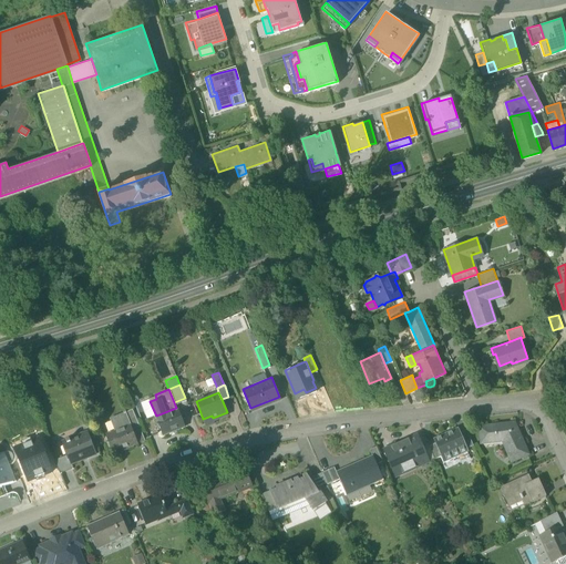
[(146,417),(155,413),(150,401),(147,393),(133,399),(137,411),(143,409),(146,417)]
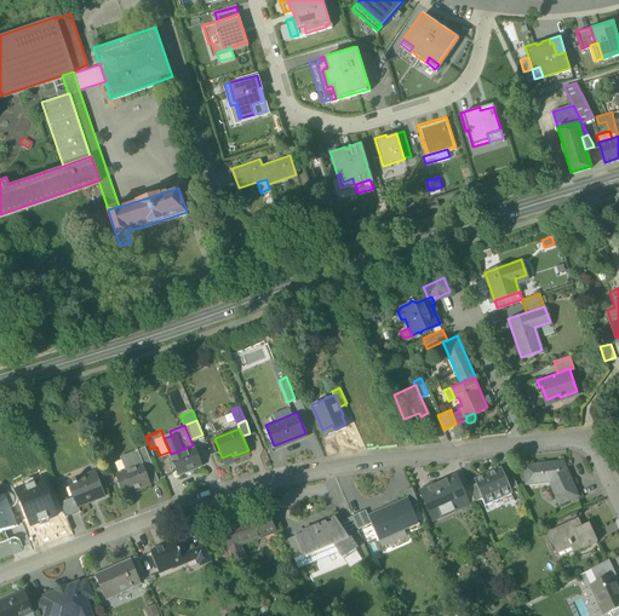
[(142,462),(150,482),(158,478),(144,445),(137,448),(142,462)]
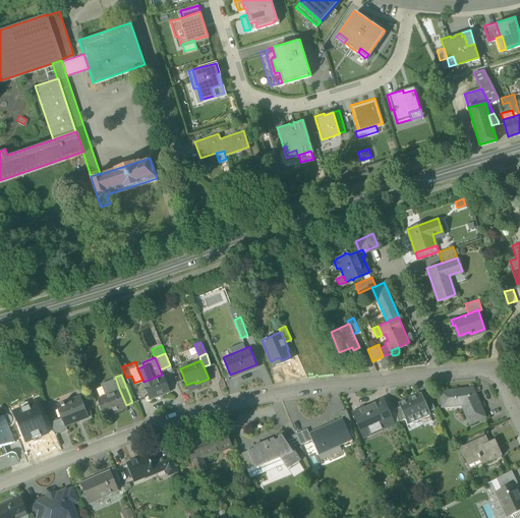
[(163,375),(162,375),(143,382),(150,397),(169,390),(163,375)]
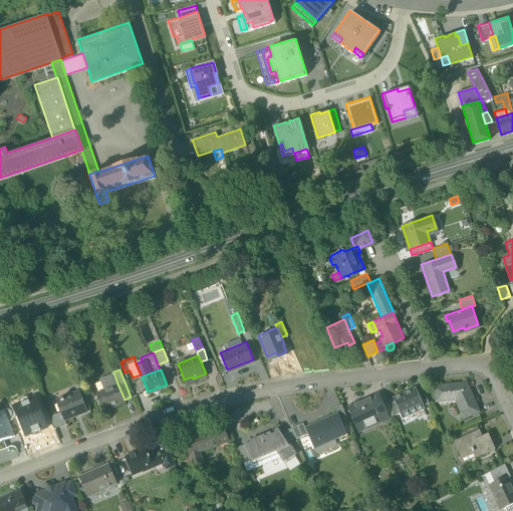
[(99,377),(103,389),(117,384),(113,371),(99,377)]
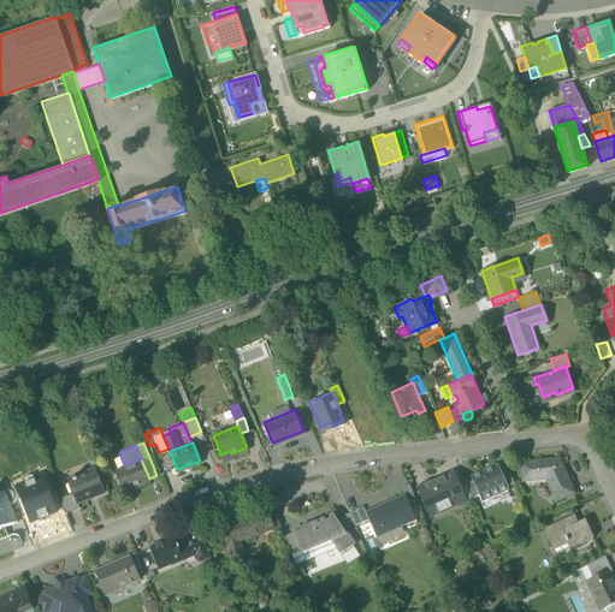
[(549,482),(555,498),(573,491),(559,457),(520,462),(522,476),(540,474),(539,473),(548,471),(551,481),(549,482)]
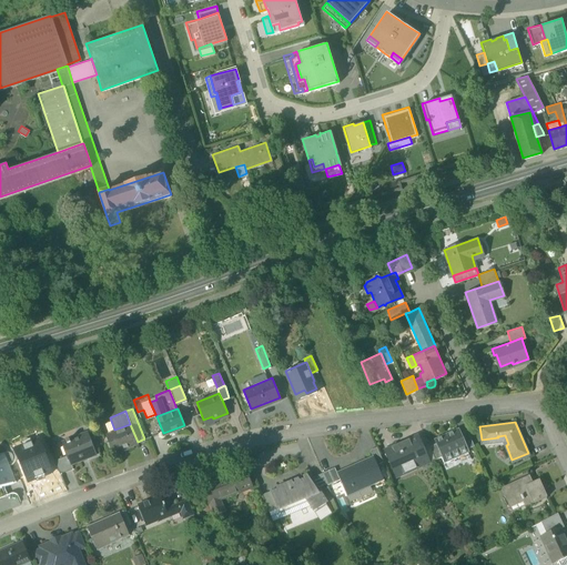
[(138,442),(130,424),(114,430),(107,433),(105,434),(111,449),(125,443),(127,445),(138,442)]
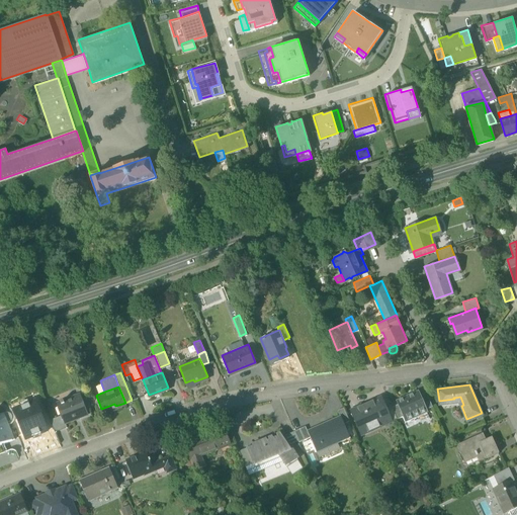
[(402,415),(404,421),(414,416),(413,414),(424,409),(425,409),(426,409),(425,408),(419,394),(418,391),(412,393),(413,395),(410,397),(409,395),(396,400),(398,403),(403,415),(402,415)]
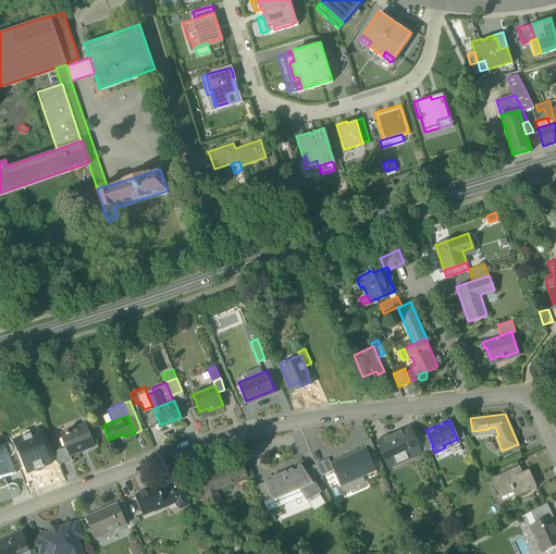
[(451,423),(457,439),(465,436),(457,420),(451,423)]
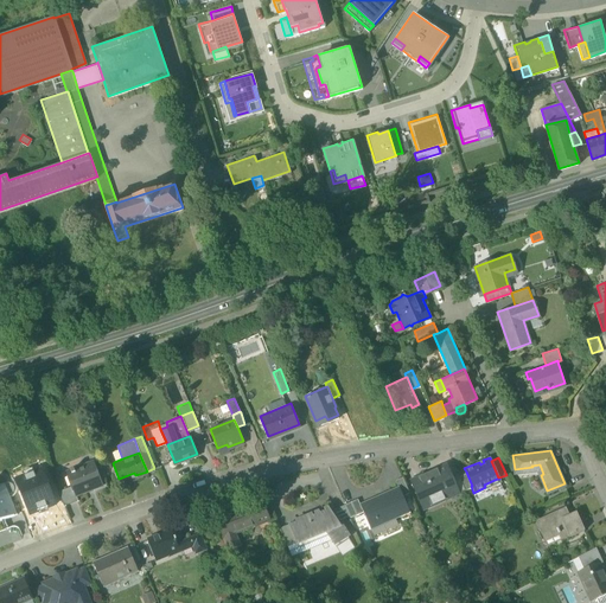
[(71,485),(75,494),(76,493),(85,489),(87,487),(102,481),(93,459),(82,463),(83,464),(65,472),(71,485)]
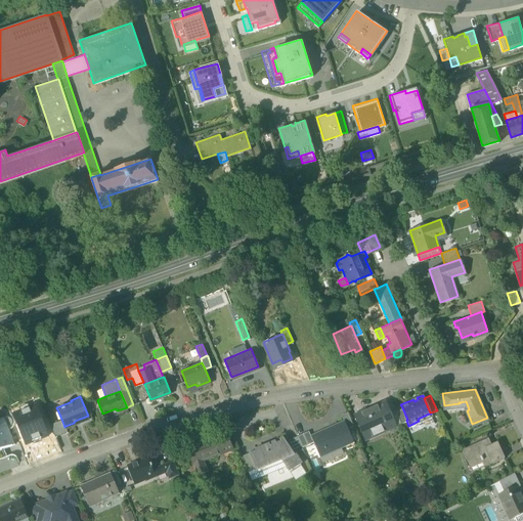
[(35,403),(40,415),(45,413),(41,400),(35,403)]
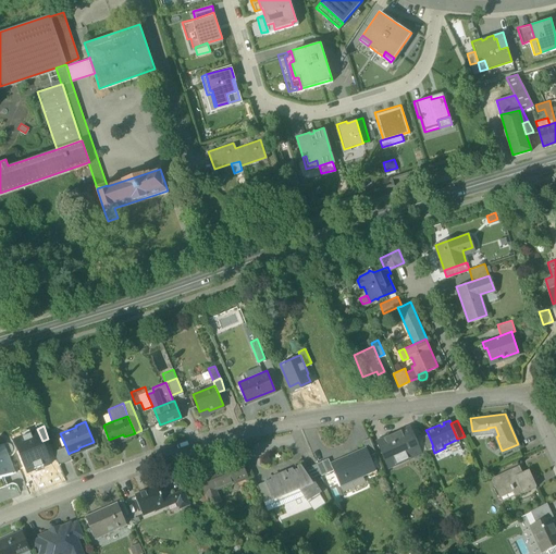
[(405,451),(407,457),(420,452),(414,438),(409,426),(402,429),(403,431),(386,438),(385,439),(391,451),(393,456),(405,451)]
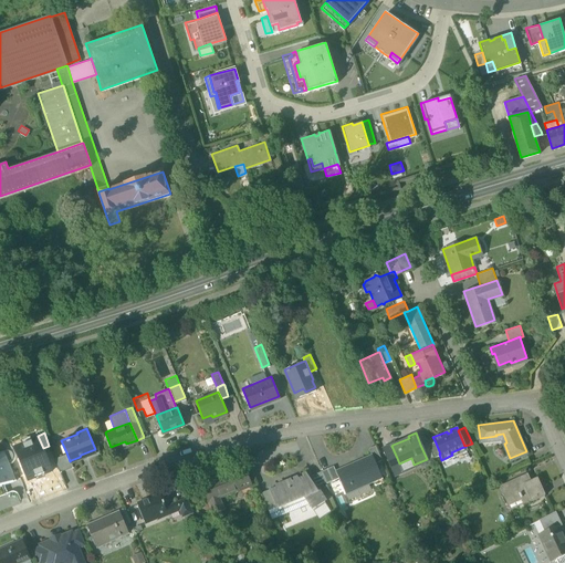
[(495,435),(497,436),(500,436),(504,444),(506,442),(503,434),(495,435)]
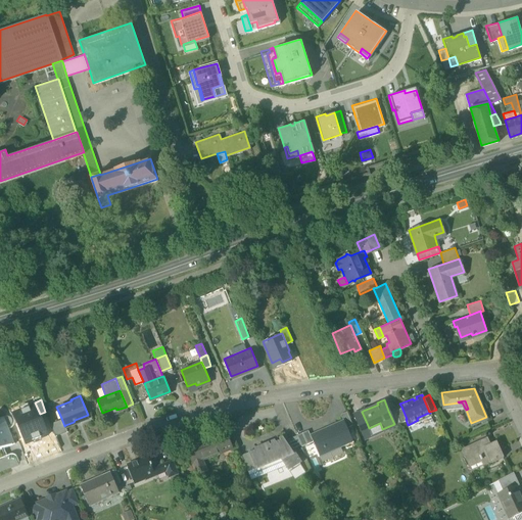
[(40,414),(35,403),(13,411),(26,441),(47,433),(40,414)]
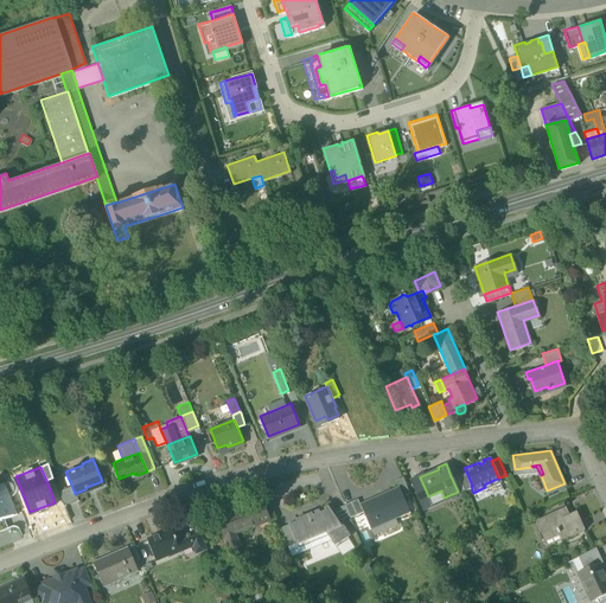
[(438,467),(420,475),(421,476),(439,469),(438,467)]
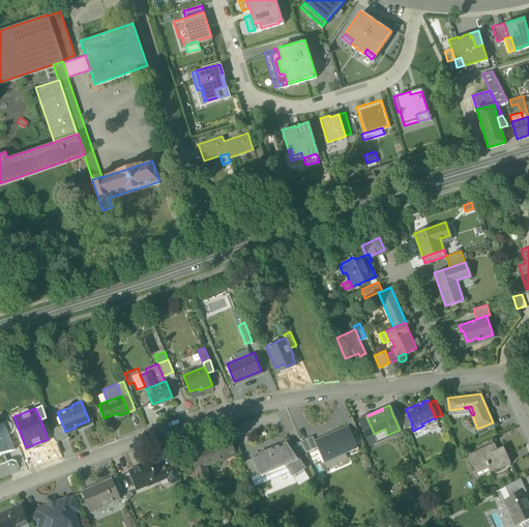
[(407,412),(400,415),(406,428),(411,425),(412,425),(407,412)]
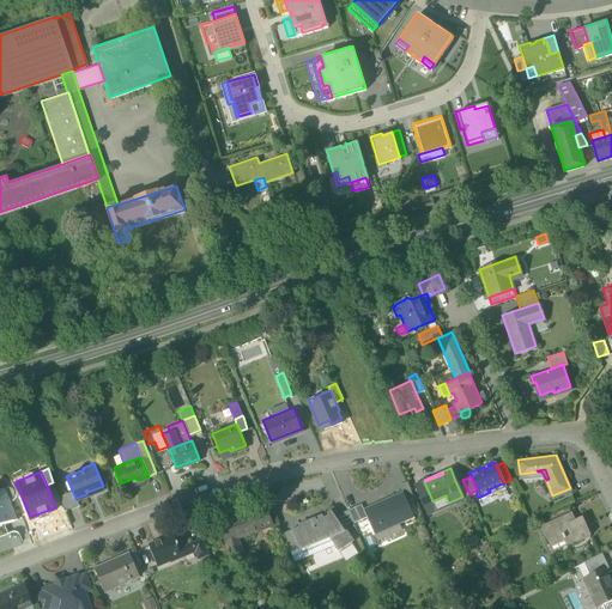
[(462,497),(470,494),(462,480),(462,477),(455,481),(462,497)]
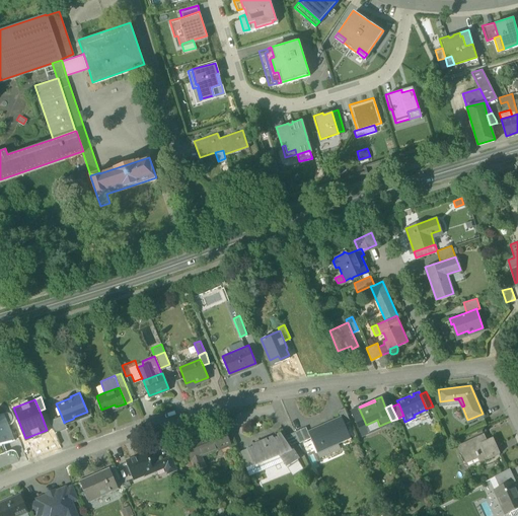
[(341,415),(344,423),(350,420),(344,407),(338,410),(340,415),(341,415)]
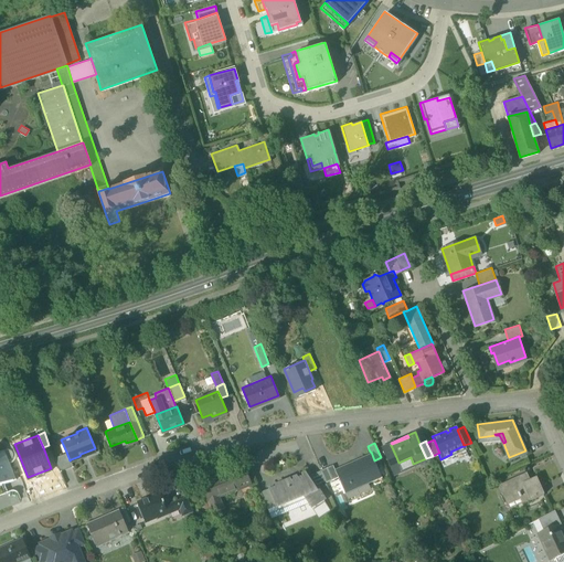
[(382,446),(389,460),(396,457),(391,445),(392,444),(391,443),(382,446)]
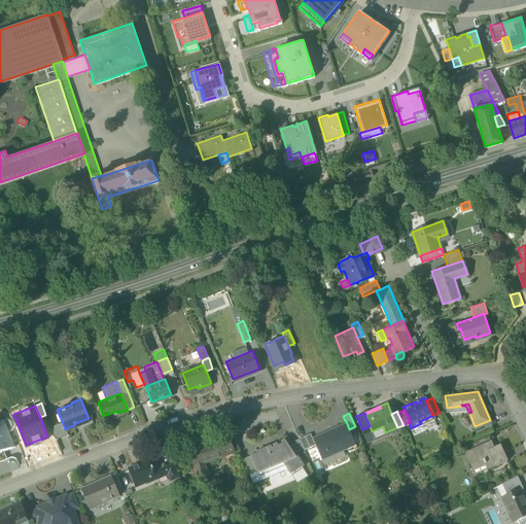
[(7,427),(9,426),(11,424),(11,422),(11,419),(9,418),(7,417),(4,418),(0,419),(0,450),(12,445),(5,427),(7,427)]
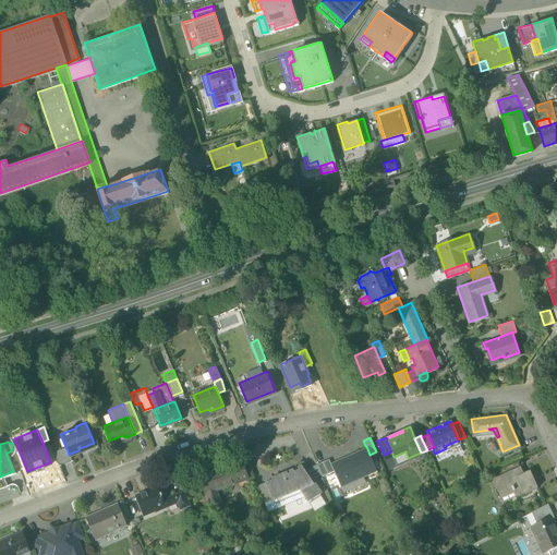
[(52,450),(58,463),(71,458),(70,454),(69,455),(65,446),(52,450)]
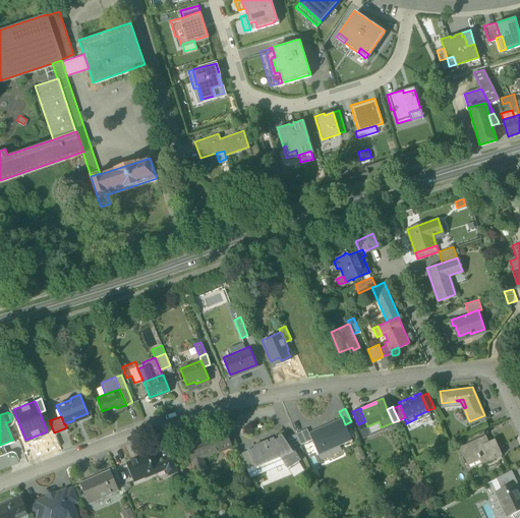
[(320,440),(324,448),(338,441),(339,444),(352,439),(345,424),(342,416),(341,416),(329,421),(331,424),(312,433),(316,441),(320,440)]
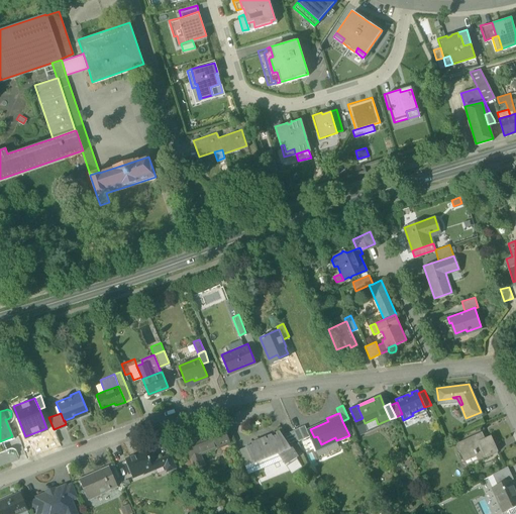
[(328,421),(326,418),(309,426),(310,429),(328,421)]
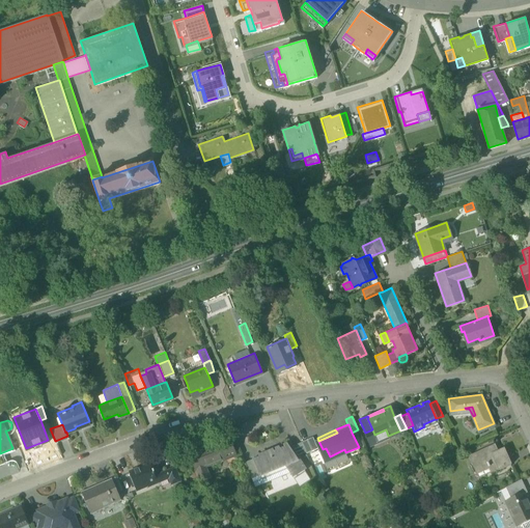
[(372,429),(365,433),(370,444),(388,436),(386,429),(374,435),(372,429)]
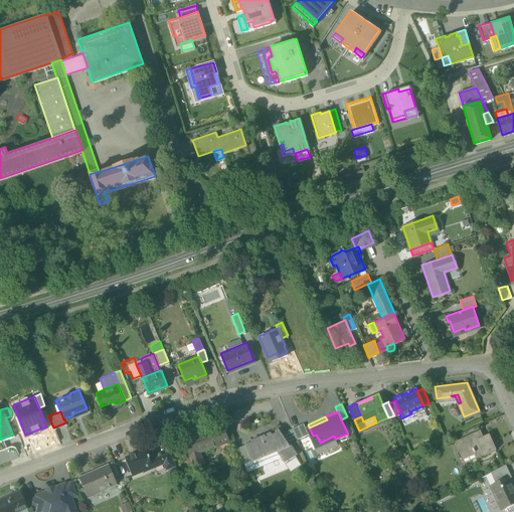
[(303,421),(297,424),(302,436),(308,434),(306,429),(303,421)]
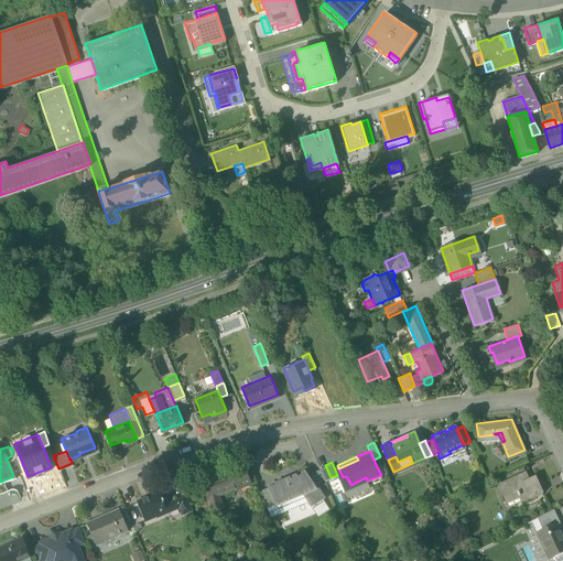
[(242,463),(230,468),(236,481),(238,481),(239,484),(249,479),(242,463)]
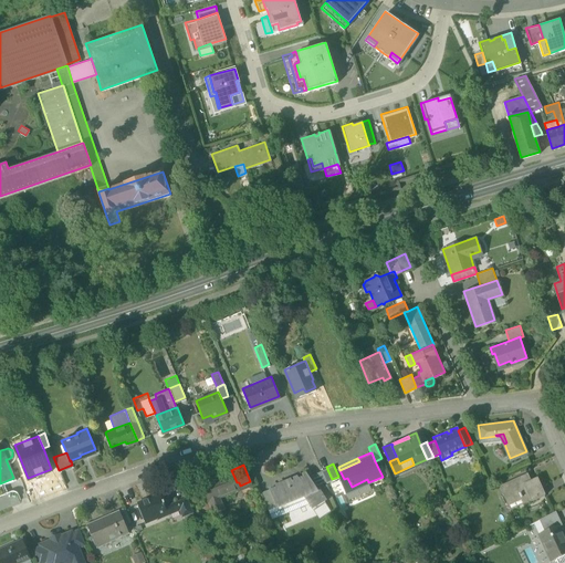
[(238,487),(237,482),(231,470),(230,467),(221,470),(222,473),(210,478),(211,480),(202,483),(205,490),(203,490),(215,517),(226,512),(219,494),(238,487)]
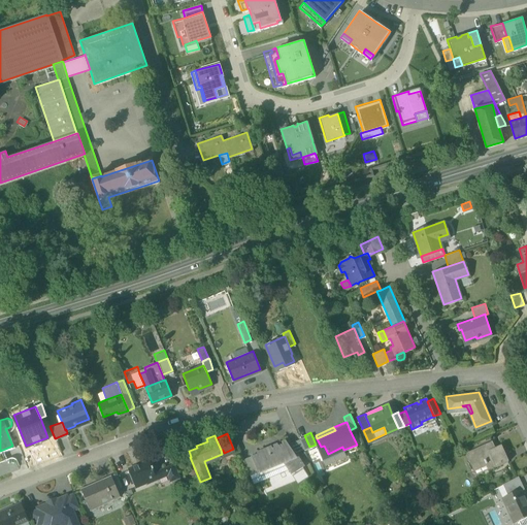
[(304,449),(309,447),(304,435),(299,437),(304,449)]
